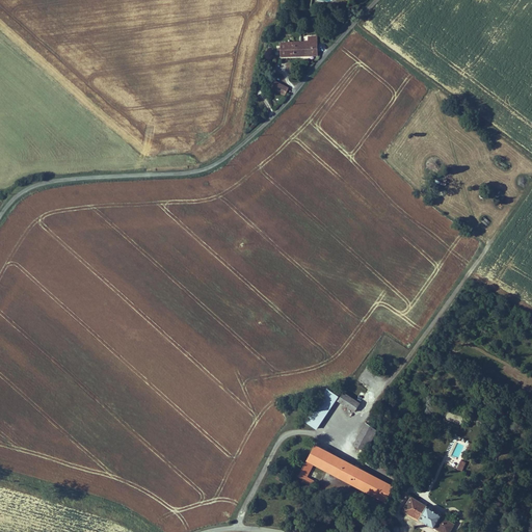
[(280,38),(281,51),(318,50),(317,31),(310,31),(310,37),(280,38)]
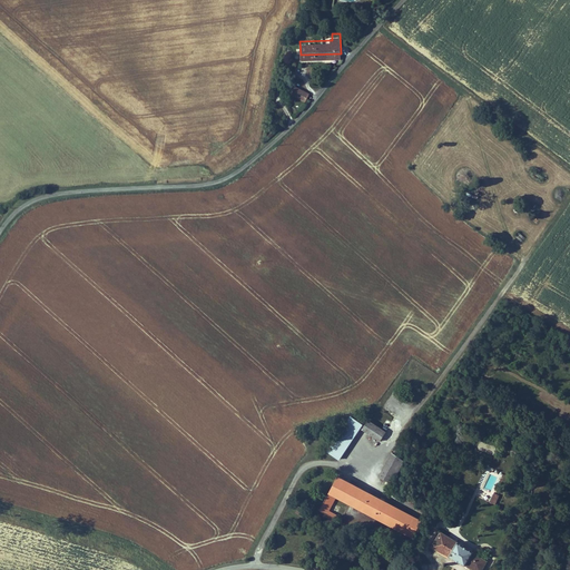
[(297,84),(293,90),(304,97),(307,89),(297,84)]
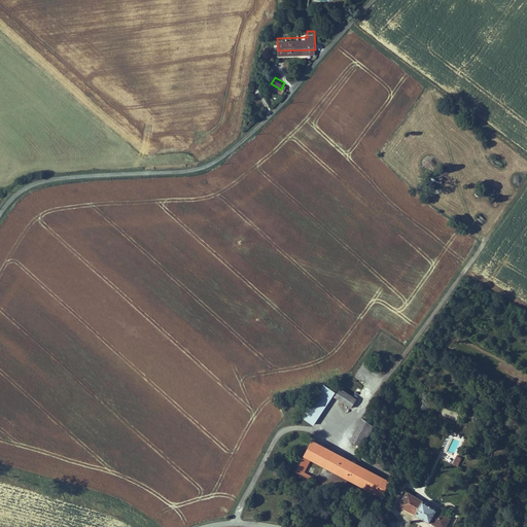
[(363,365),(358,372),(364,377),(370,371),(363,365)]
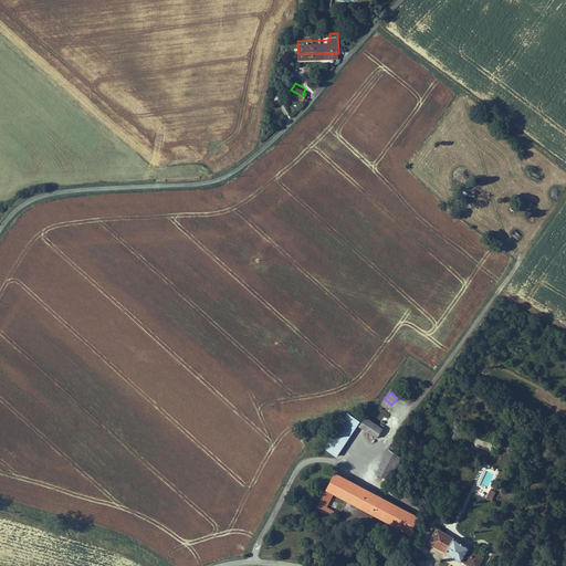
[(360,420),(348,412),(325,448),(337,456),(360,420)]
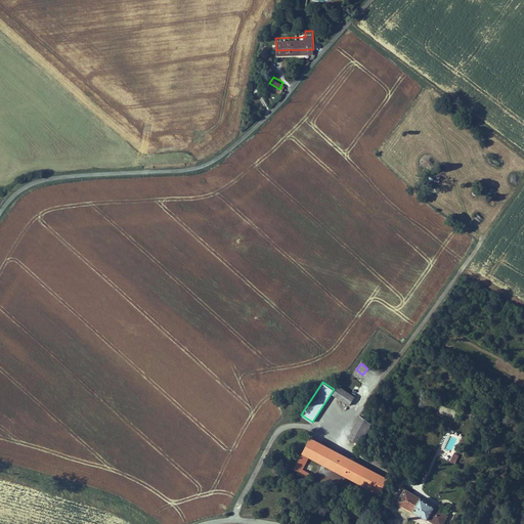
[(356,396),(340,385),(333,394),(350,405),(356,396)]
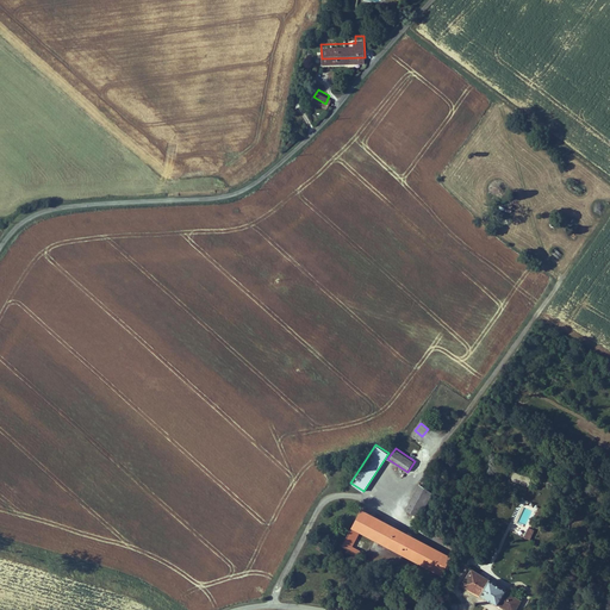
[(530,487),(533,478),(512,472),(510,481),(530,487)]
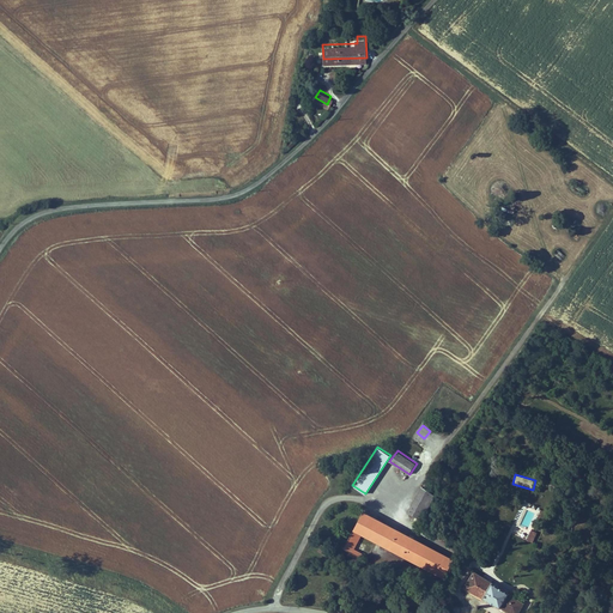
[(425,487),(422,486),(406,511),(420,520),(436,495),(430,491),(425,487)]
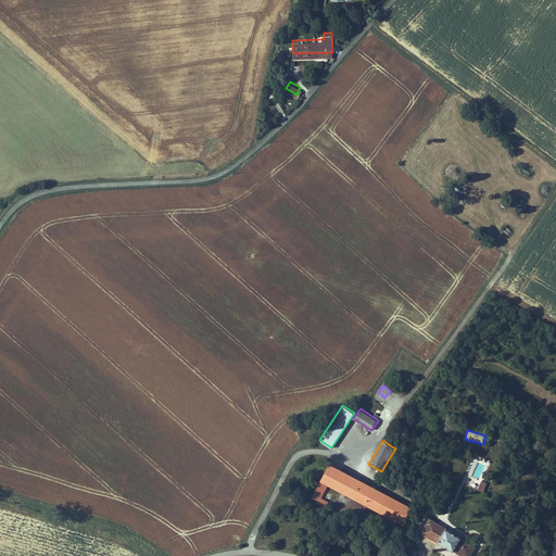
[(318,497),(327,481),(336,466),(328,462),(307,500),(320,506),(324,501),(318,497)]
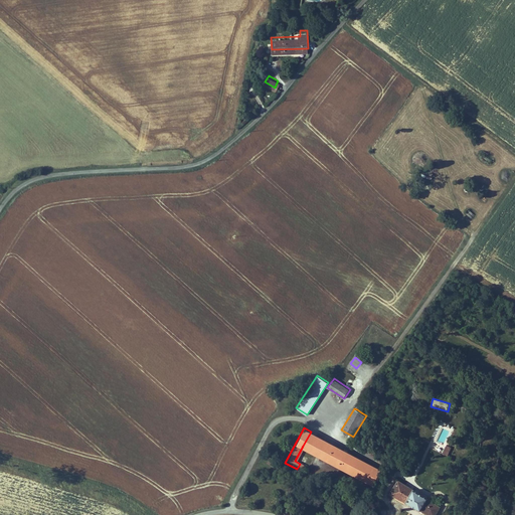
[(325,458),(333,444),(311,432),(303,446),(325,458)]
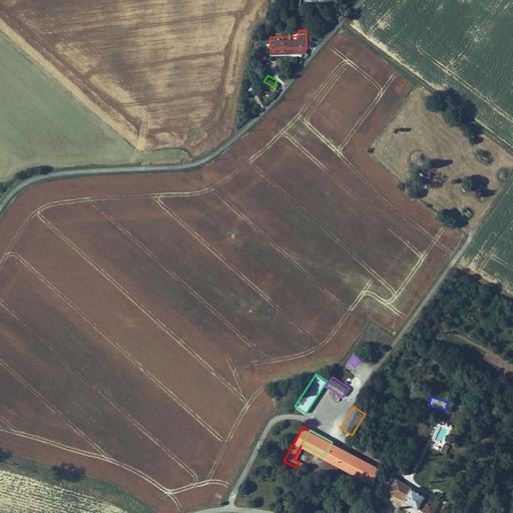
[(324,456),(371,482),(379,467),(346,449),(347,447),(344,445),(342,447),(332,442),(324,456)]
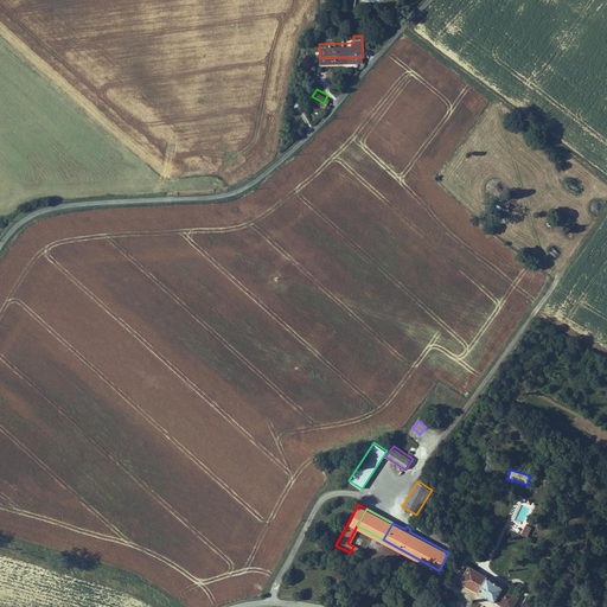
[(561,540),(554,534),(544,544),(551,550),(561,540)]
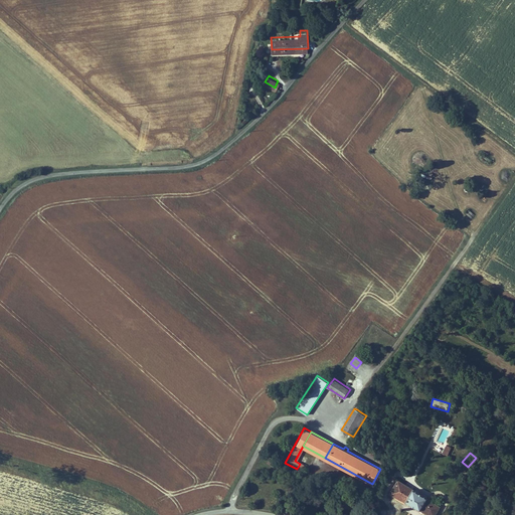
[(385,458),(378,454),(376,459),(382,462),(385,458)]
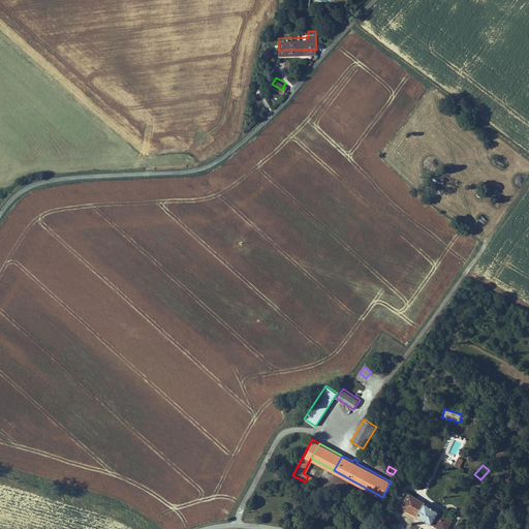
[(447,528),(453,520),(408,493),(400,507),(440,528),(447,528)]
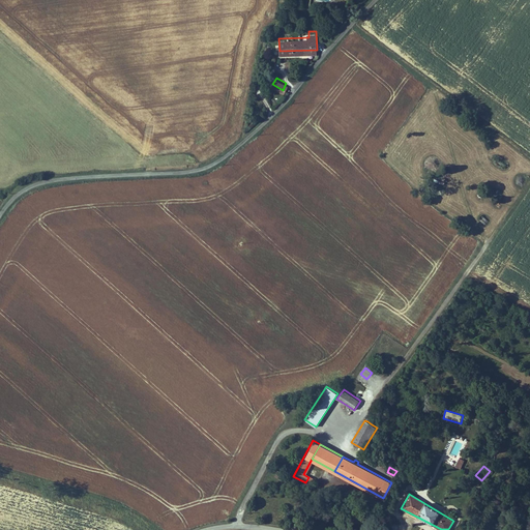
[(415,524),(423,529),(427,529),(430,527),(418,519),(415,524)]
